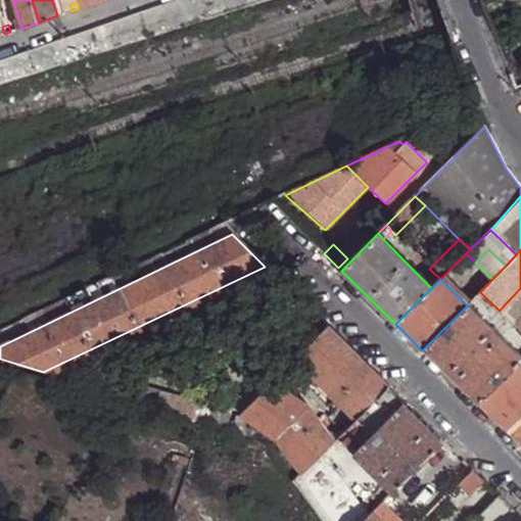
[(520,360),(520,358),(467,305),(422,350),(476,405),(516,365),(520,360)]
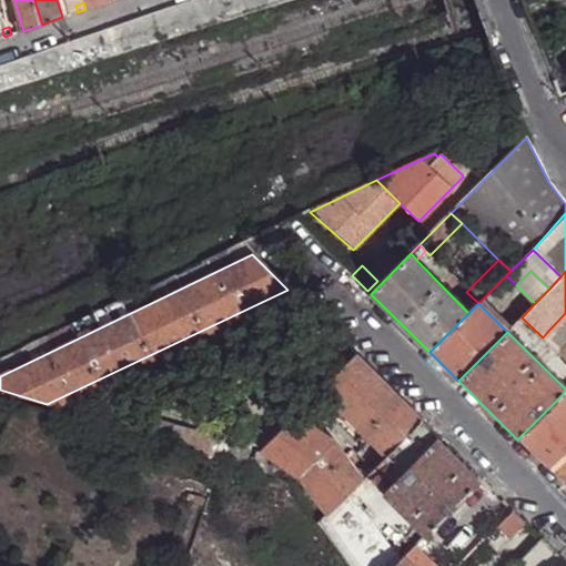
[(552,339),(546,333),(543,337),(546,343),(552,339)]
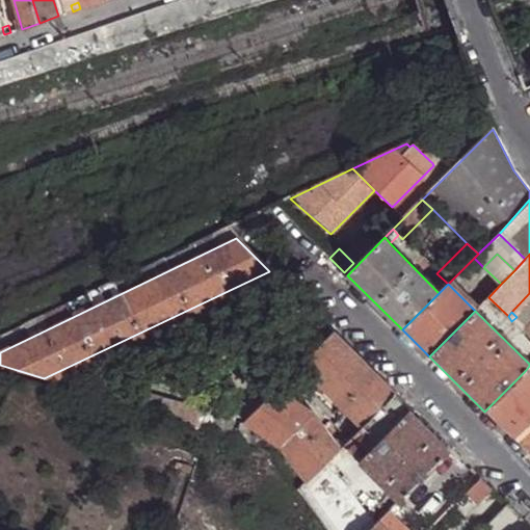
[(363,424),(393,394),(332,334),(301,363),(356,420),(363,424)]
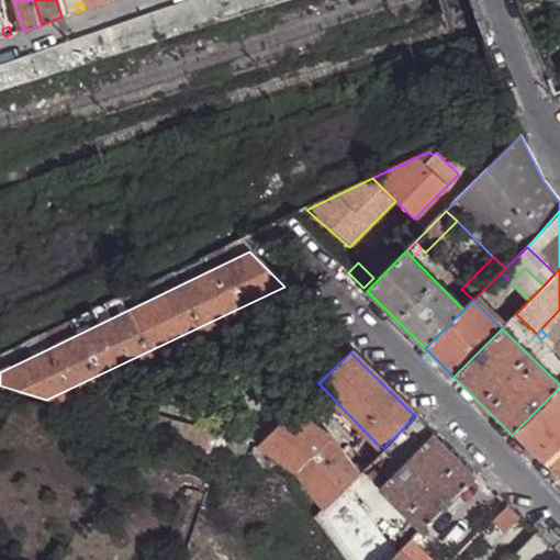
[(559,396),(555,392),(512,435),(541,463),(559,445),(559,396)]
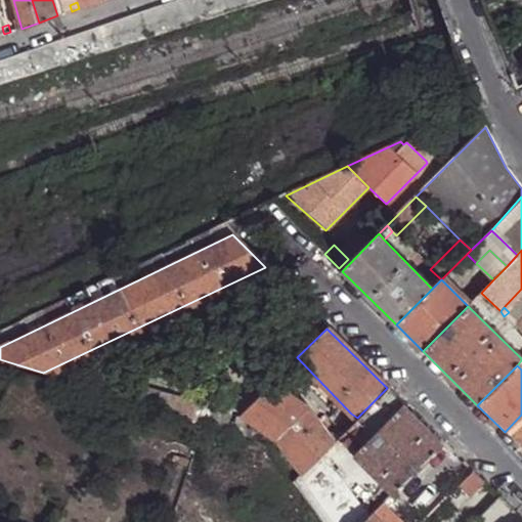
[(274,441),(300,475),(322,452),(330,445),(325,440),(305,411),(269,386),(240,416),(247,421),(274,441)]
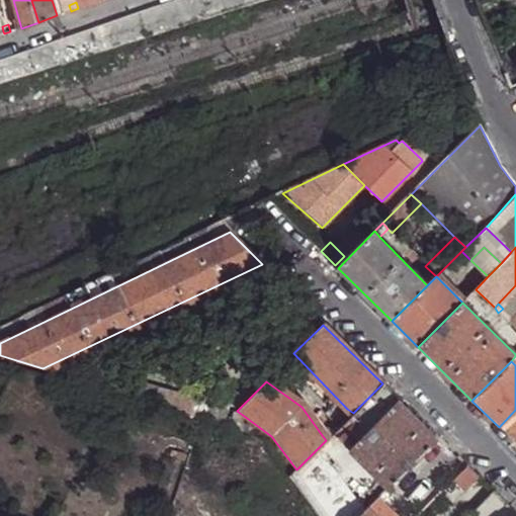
[(388,489),(437,438),(398,399),(382,383),(353,413),(332,434),(338,438),(348,449),(388,489)]
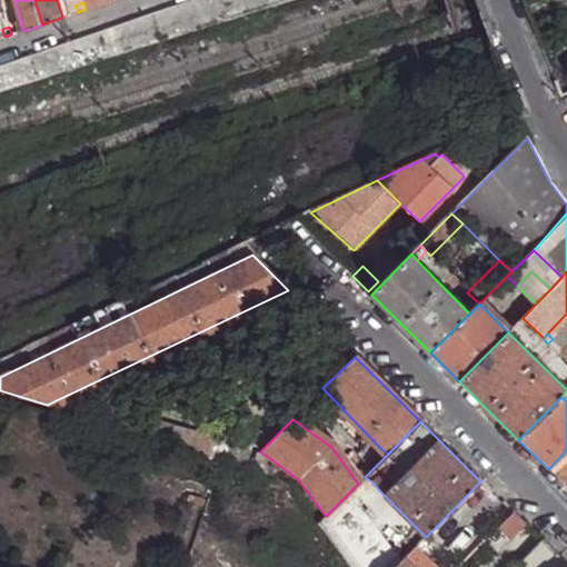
[(228,466),(229,459),(232,448),(187,435),(181,451),(215,463),(228,466)]
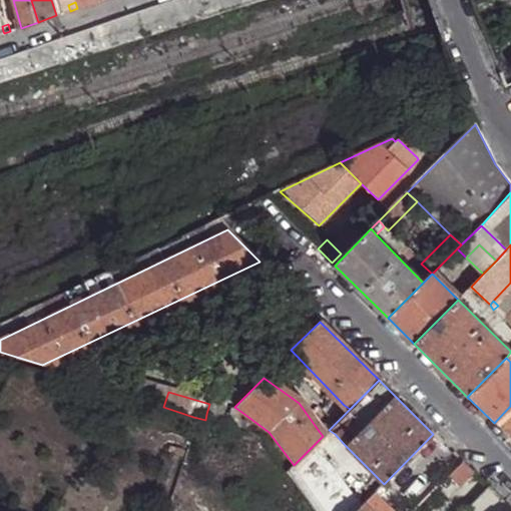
[(323,436),(329,430),(350,409),(344,405),(319,431),(323,436)]
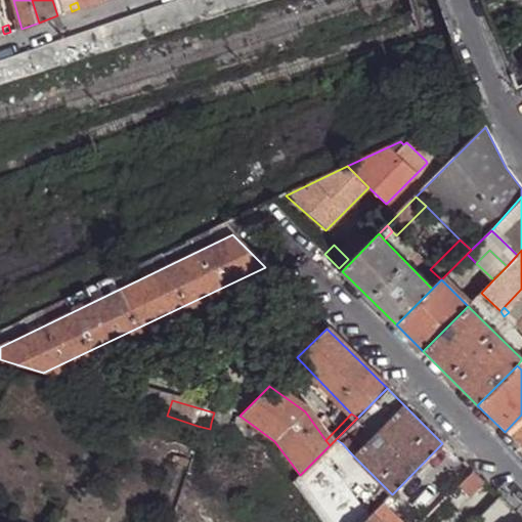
[(521,415),(505,432),(521,448),(521,415)]
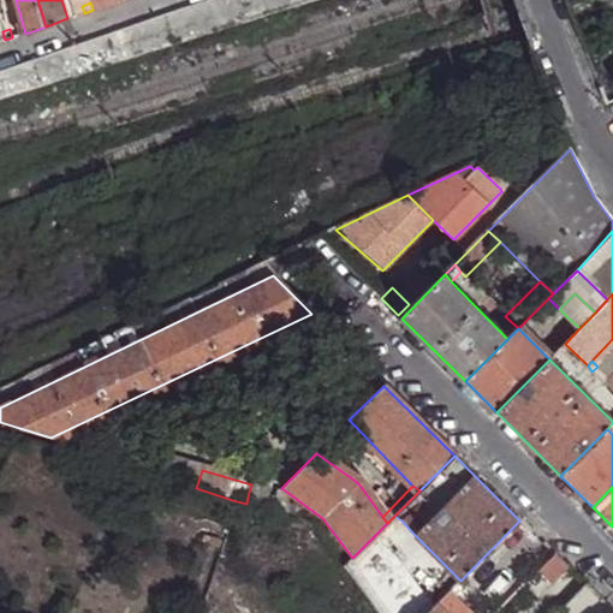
[(278,513),(286,516),(290,494),(280,492),(278,513)]
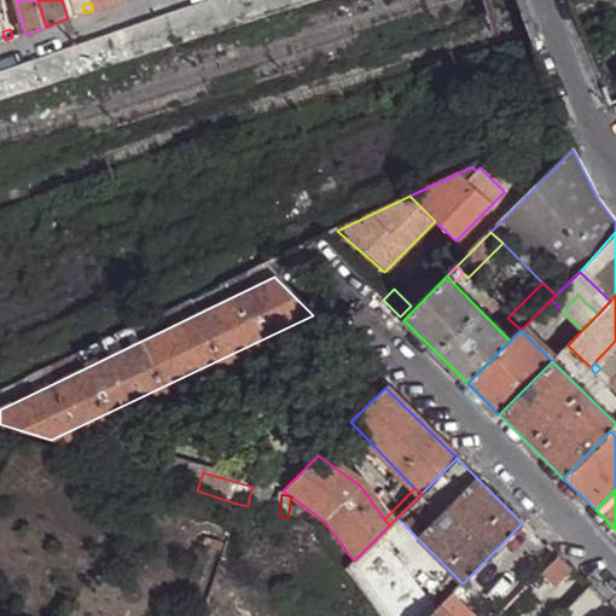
[(248,506),(273,515),(275,507),(249,499),(248,506)]
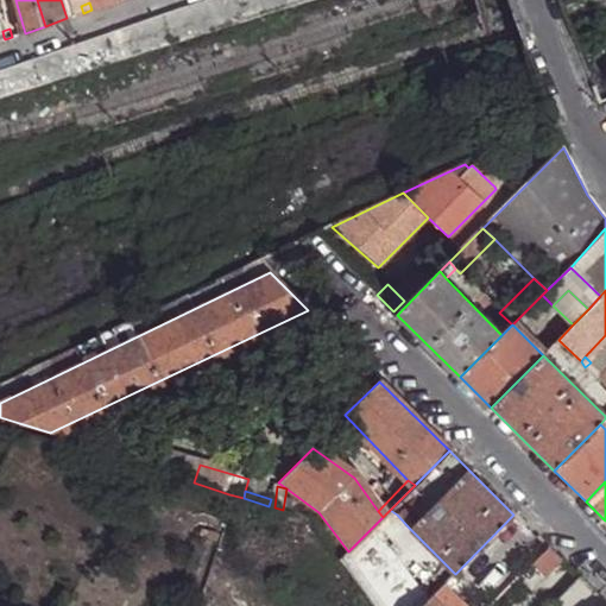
[(374,525),(379,532),(397,515),(390,510),(383,517),(374,525)]
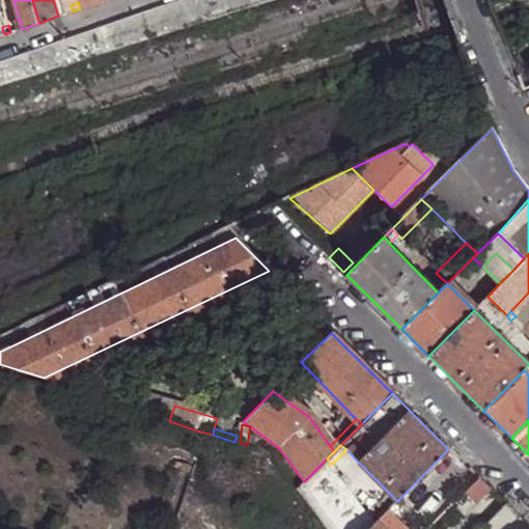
[(298,489),(326,528),(369,528),(373,525),(366,514),(331,465),(327,458),(304,481),(298,489)]
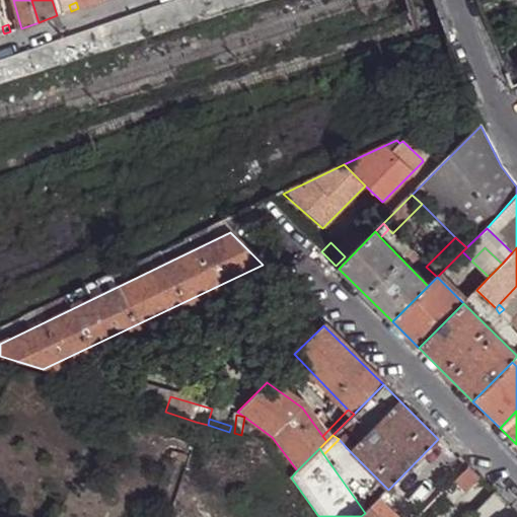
[(451,506),(478,479),(466,467),(439,495),(451,506)]
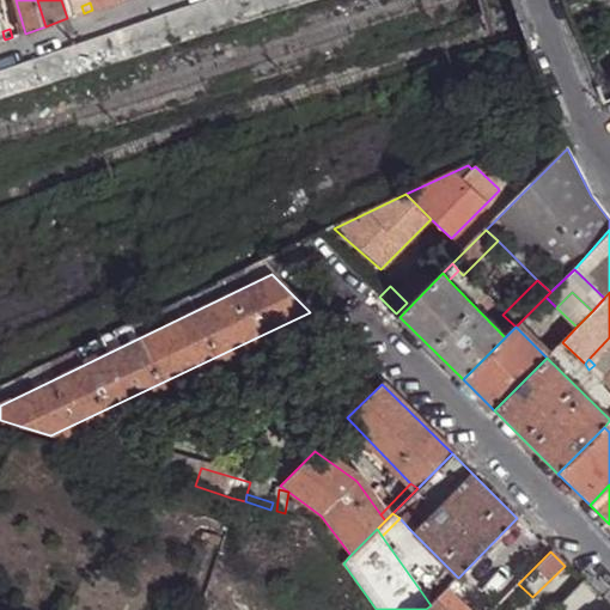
[(422,593),(431,605),(434,602),(445,591),(453,581),(443,572),(422,593)]
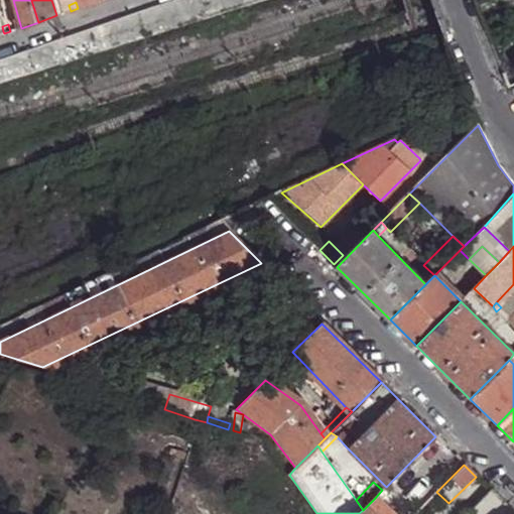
[(512,513),(491,491),(468,513),(512,513)]
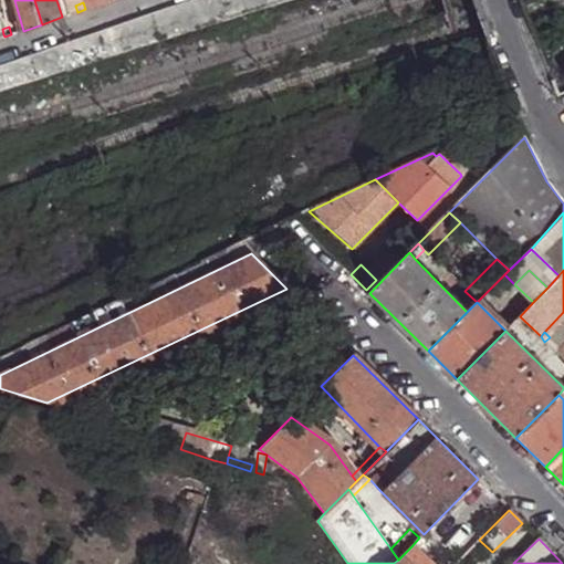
[(401,556),(409,563),(428,563),(411,546),(401,556)]
